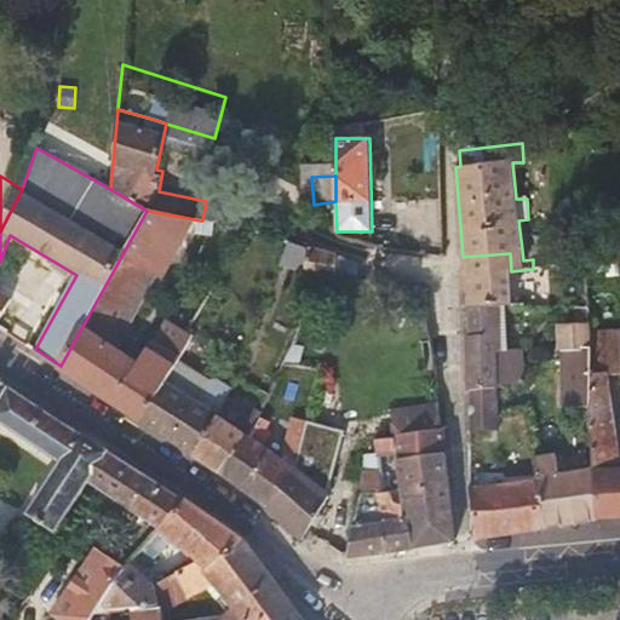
[(139,365),(116,349),(105,342),(145,269),(158,274),(188,218),(147,211),(61,366),(58,368),(95,392),(139,423),(141,420),(179,357),(181,356),(191,339),(185,334),(187,332),(168,321),(156,339),(139,365)]
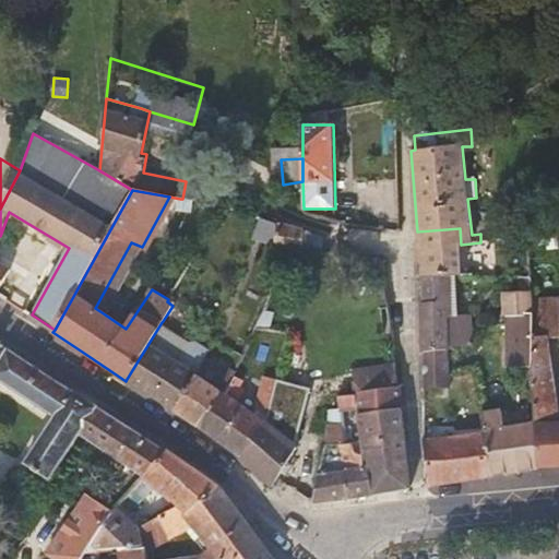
[(95,308),(105,314),(137,258),(145,261),(180,199),(169,197),(142,247),(131,242),(95,308)]
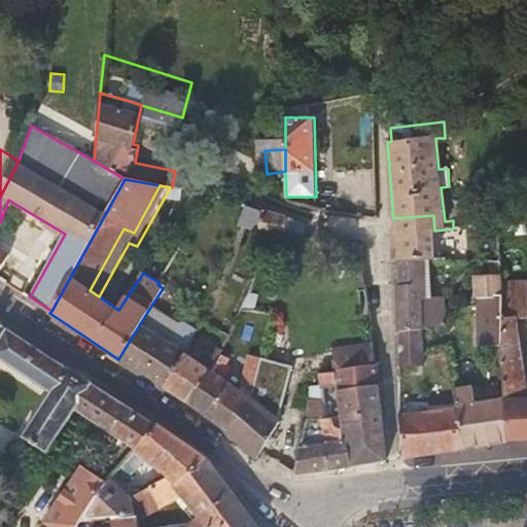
[(242,224),(261,229),(262,212),(262,210),(248,206),(242,224)]
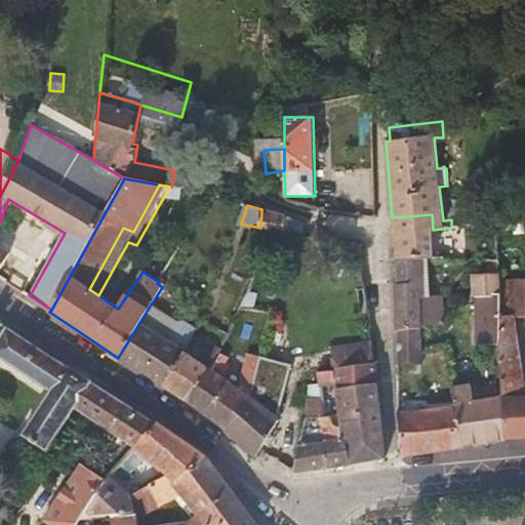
[(290,216),(261,211),(260,228),(260,237),(284,237),(305,239),(306,236),(306,234),(310,234),(310,228),(293,219),(290,216)]
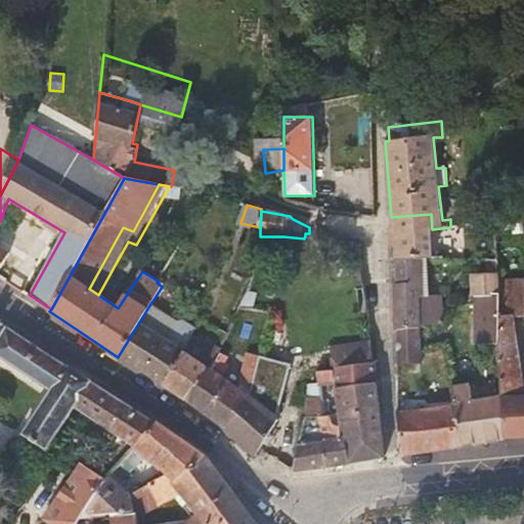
[(435,257),(432,229),(431,214),(391,217),(394,260),(397,260),(419,258),(432,257),(435,257)]
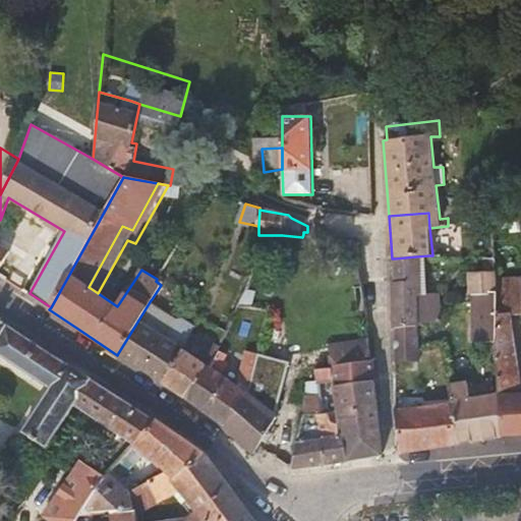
[(0,264),(10,246),(0,240),(0,264)]
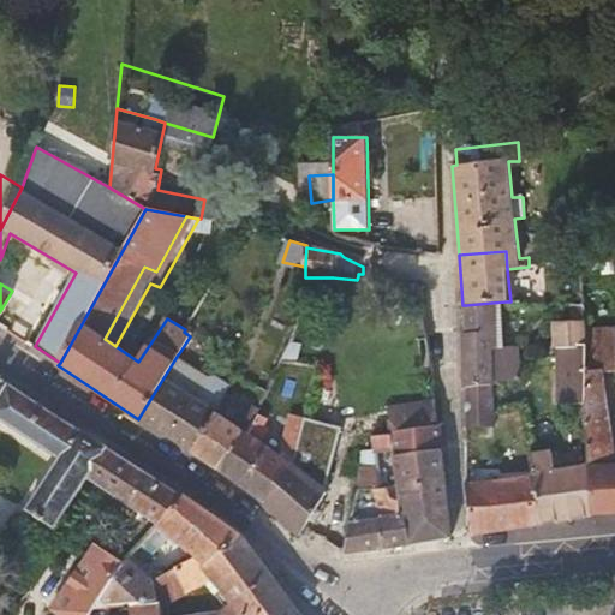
[(562,285),(565,304),(579,303),(577,284),(562,285)]
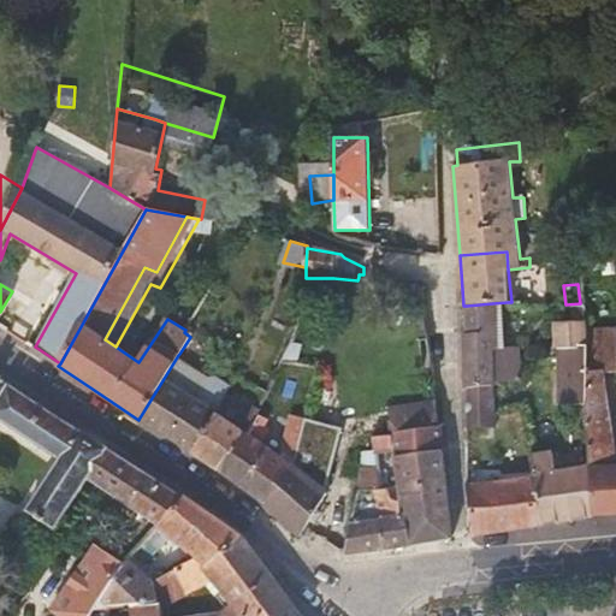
[(523,380),(522,360),(521,345),(505,345),(504,329),(493,329),(492,303),(467,306),(469,333),(466,335),(468,388),(496,385),(501,385),(501,381),(523,380)]
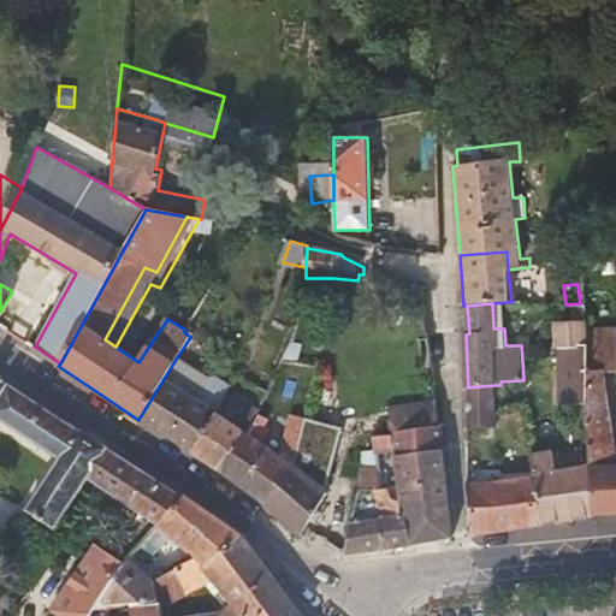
[(585,306),(575,306),(575,323),(556,323),(557,348),(586,345),(585,330),(585,306)]
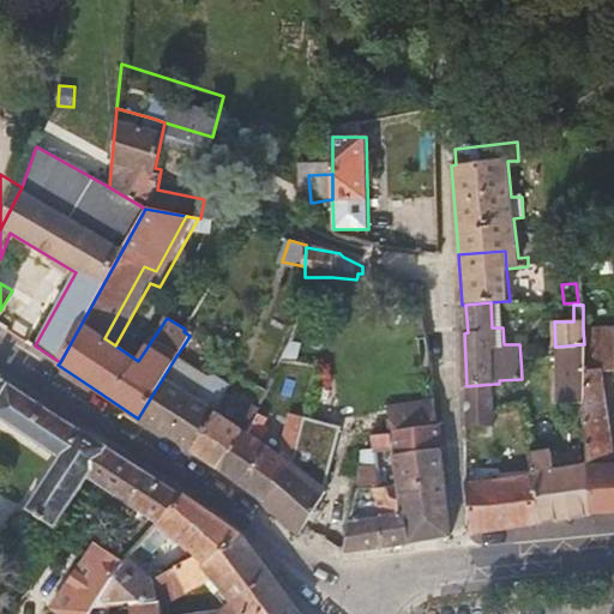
[(613,325),(583,329),(584,344),(587,402),(590,465),(591,516),(605,515),(613,513),(613,455),(603,371),(613,371),(613,325)]
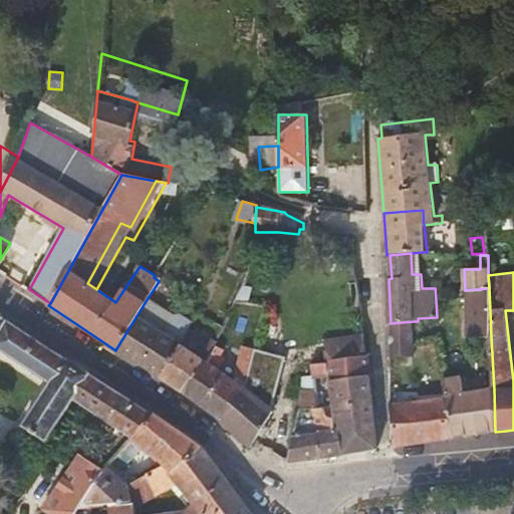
[(253,287),(244,284),(235,302),(248,304),(253,287)]
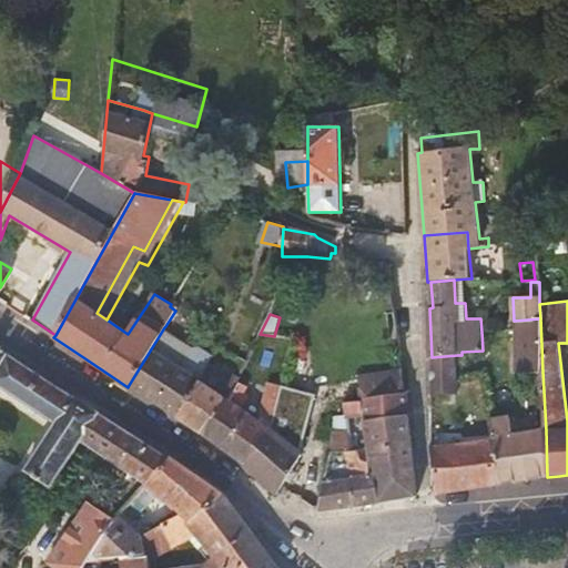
[(518,373),(543,372),(540,318),(514,321),(515,330),(518,373)]
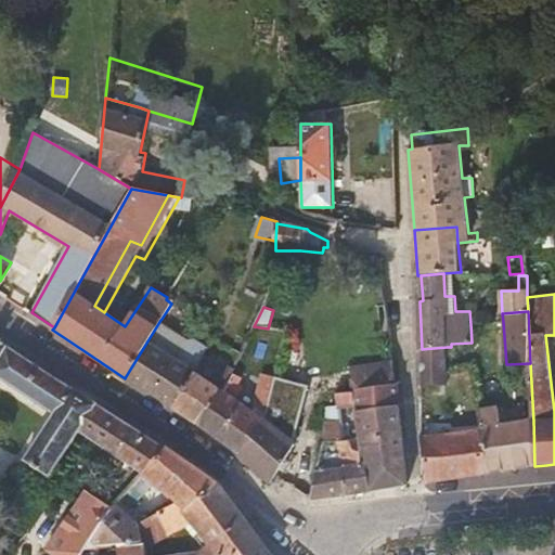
[(169,325),(160,320),(126,376),(150,391),(173,408),(195,371),(202,352),(205,346),(194,338),(185,340),(172,359),(155,347),(169,325)]
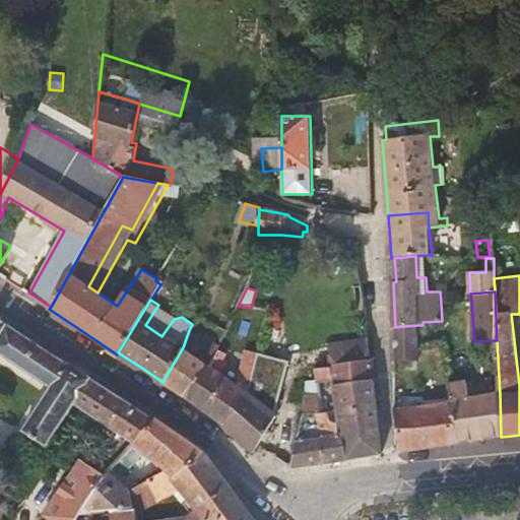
[(232,318),(222,314),(216,327),(225,331),(232,318)]
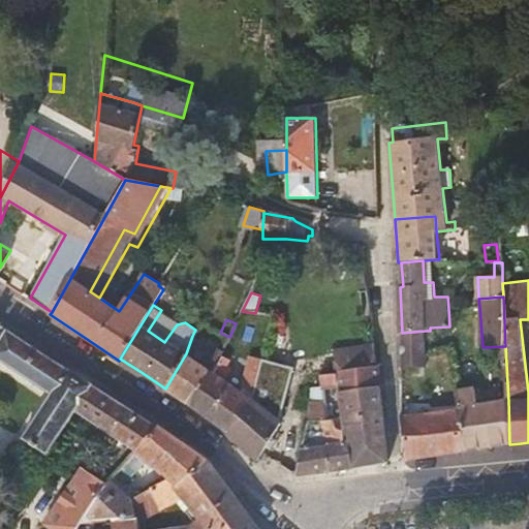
[(8,330),(0,341),(0,361),(52,395),(24,437),(35,445),(48,454),(53,446),(76,411),(93,387),(81,379),(8,330)]
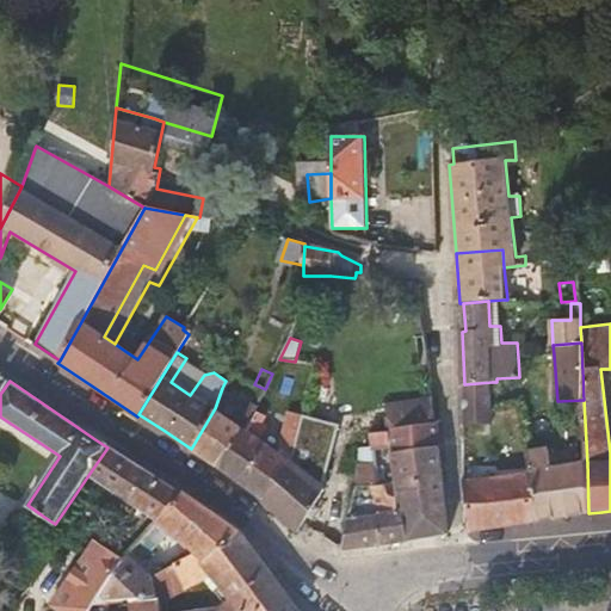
[(464,388),(466,424),(492,424),(492,411),(492,382),(464,384),(464,388)]
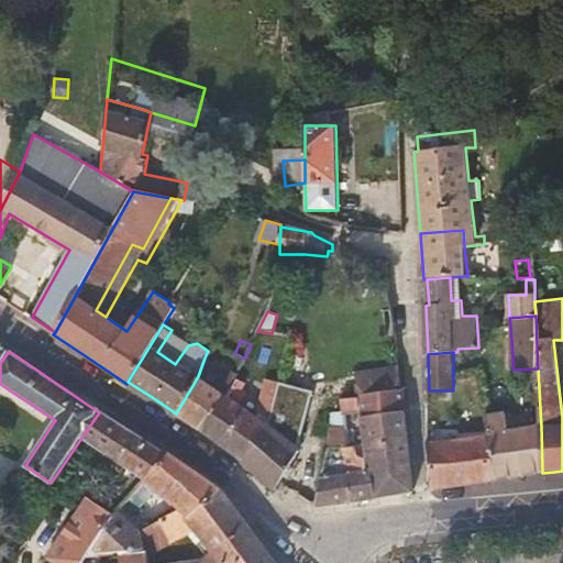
[(229,397),(236,379),(205,357),(198,376),(176,414),(200,430),(224,395),(229,397)]
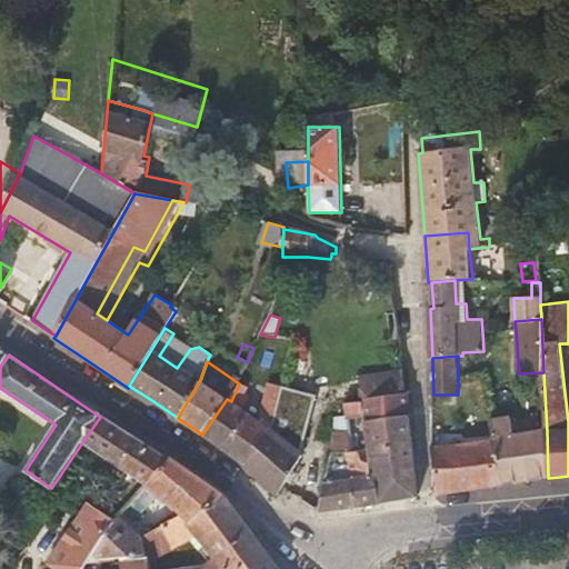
[(360,376),(362,399),(405,393),(405,386),(402,370),(360,376)]
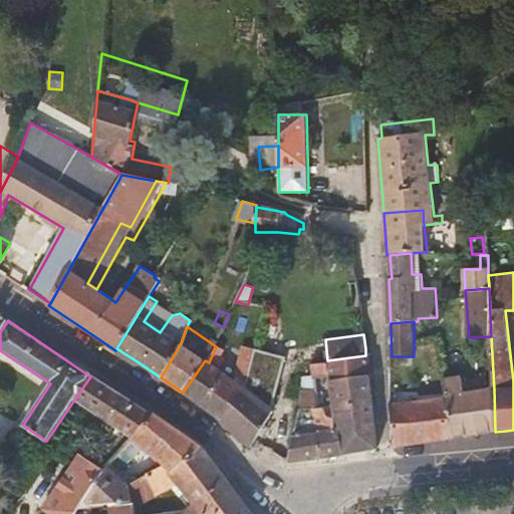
[(217,343),(216,346),(209,362),(205,360),(183,393),(194,400),(221,421),(245,390),(256,349),(256,347),(255,347),(243,345),(235,380),(221,370),(226,358),(220,353),(222,347),(217,343)]
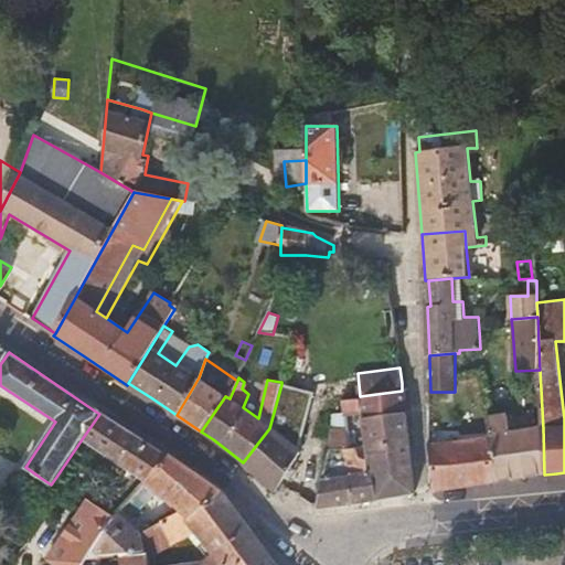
[(281,384),(269,428),(243,462),(276,491),(281,483),(301,452),(297,449),(312,393),(281,384)]
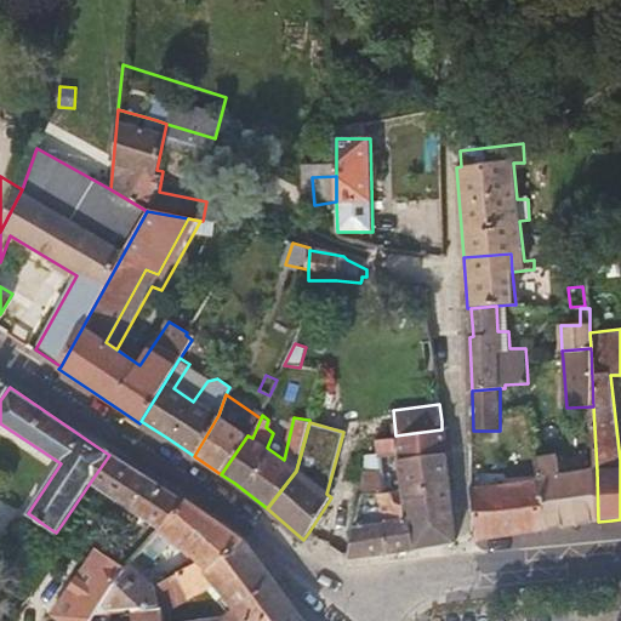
[(377,455),(381,494),(392,493),(388,462),(397,461),(403,506),(408,507),(414,550),(456,542),(442,429),(396,436),(375,438),(377,455)]
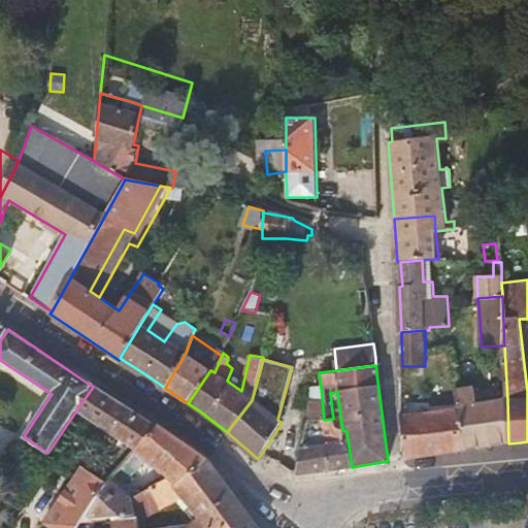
[(76,410),(129,447),(135,451),(136,449),(156,426),(93,387),(76,410)]
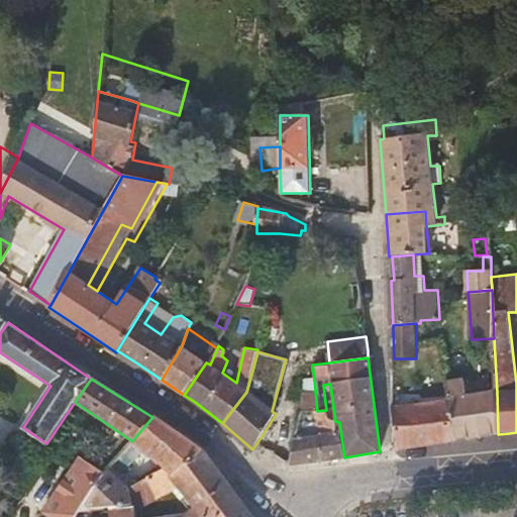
[(317,411),(314,379),(305,380),(301,412),(317,411)]
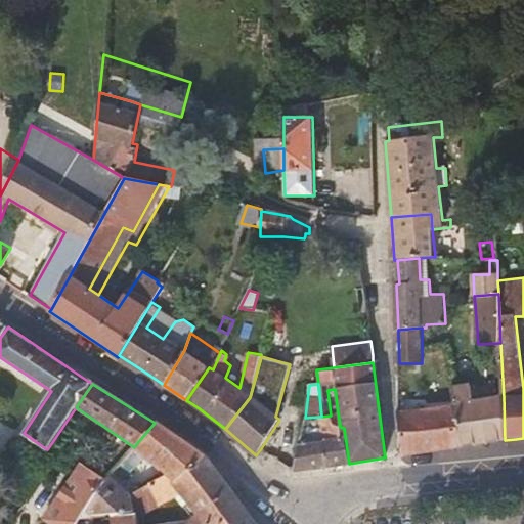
[(505,440),(504,397),(472,400),(470,386),(450,388),(452,403),(457,447),(499,441),(505,440)]
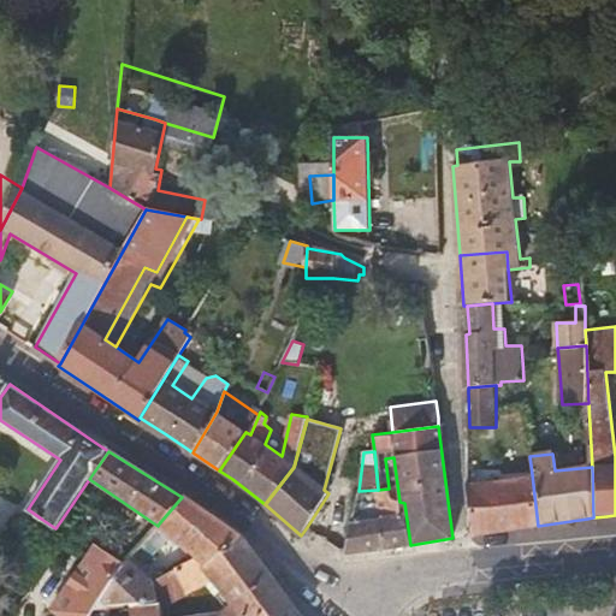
[(497,479),(467,483),(467,491),(471,534),(538,526),(532,474),(497,479)]
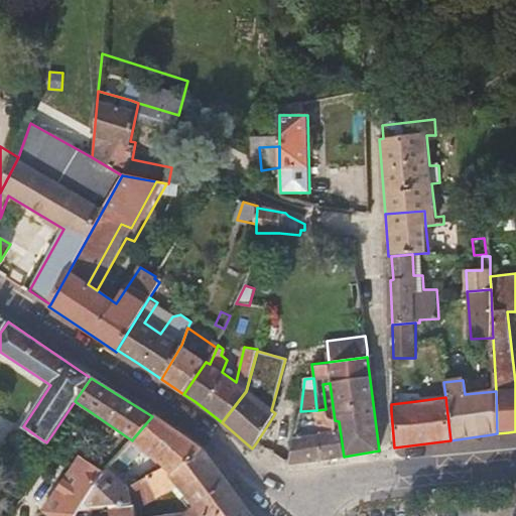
[(327,418),(326,409),(316,410),(300,411),(290,463),(336,457),(344,457),(339,421),(335,420),(327,418)]
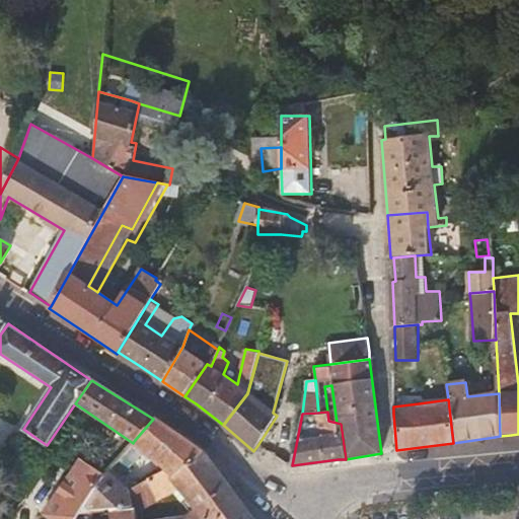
[(153,419),(134,441),(165,470),(172,477),(205,453),(203,450),(155,417),(153,419)]
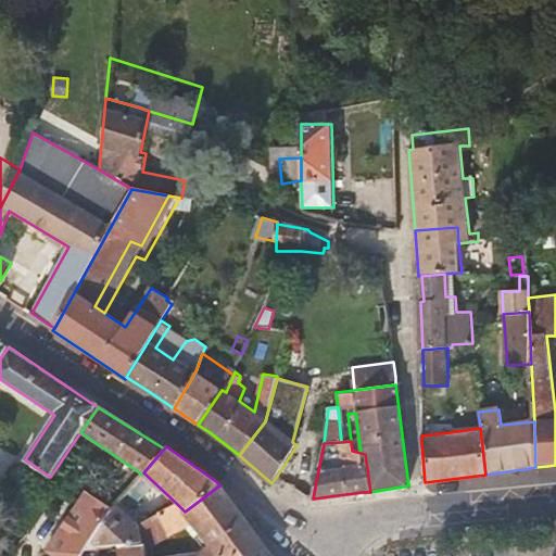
[(142,475),(136,470),(105,503),(113,508),(118,503),(142,475)]
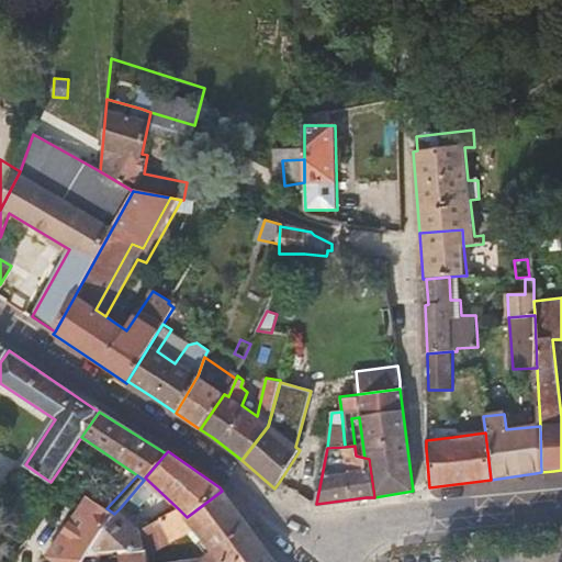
[(179,509),(143,529),(143,546),(171,538),(172,542),(188,534),(206,555),(202,560),(181,561),(276,561),(273,558),(227,495),(222,491),(187,517),(179,509)]
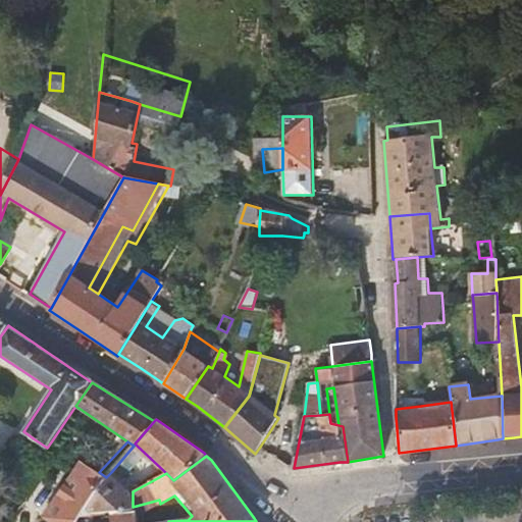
[(50,521),(81,521),(85,515),(106,477),(99,472),(82,461),(43,517),(50,521)]
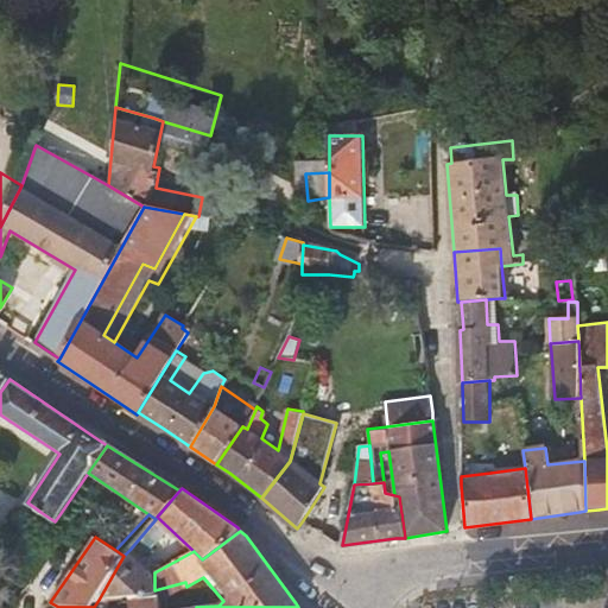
[(124,556),(99,600),(153,594),(154,590),(154,572),(130,550),(124,556)]
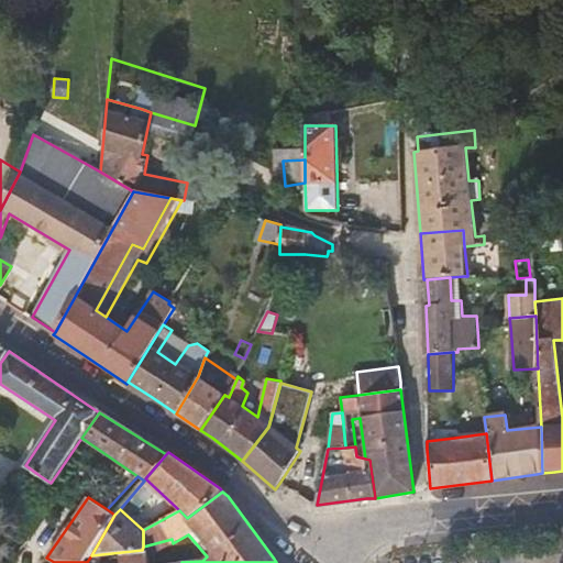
[(143,562),(142,550),(91,555),(87,562),(143,562)]
